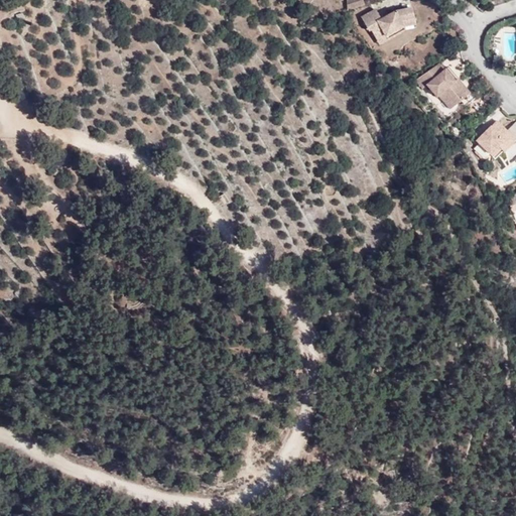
[(346,0),(347,9),(364,4),(363,0),(346,0)]
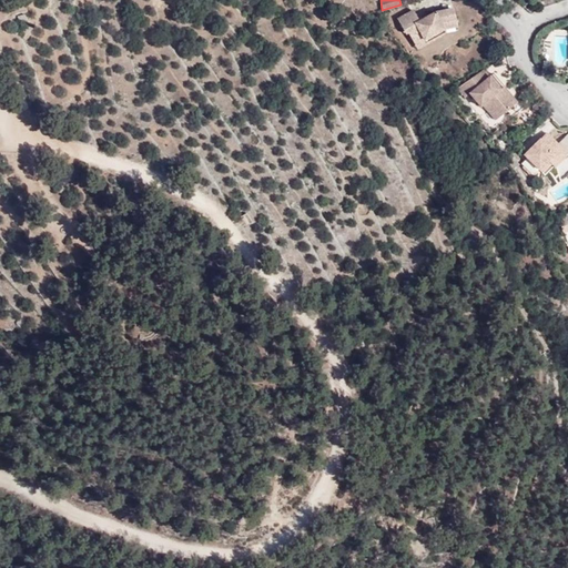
[(415,44),(444,29),(458,28),(454,10),(436,12),(427,18),(423,19),(419,21),(414,10),(397,18),(406,33),(408,32),(415,44)]
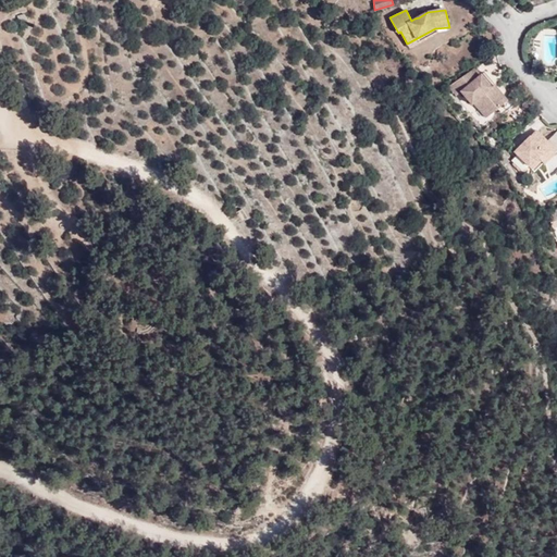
[(437,34),(435,28),(407,44),(409,48),(437,34)]
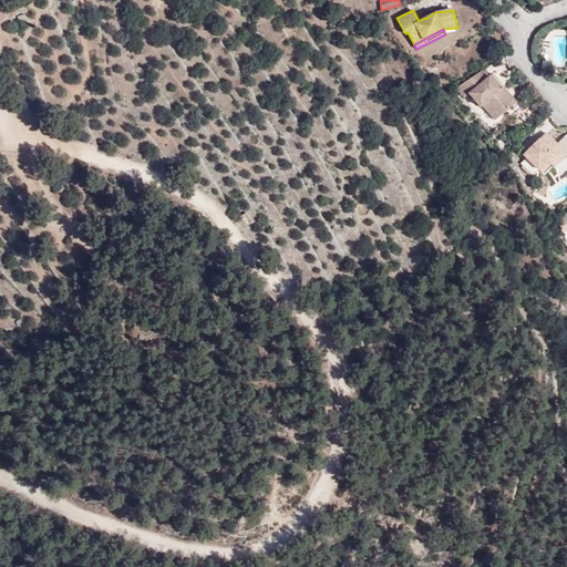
[(488,76),(484,69),(462,84),(468,93),(480,106),(483,104),(495,120),(512,105),(488,76)]
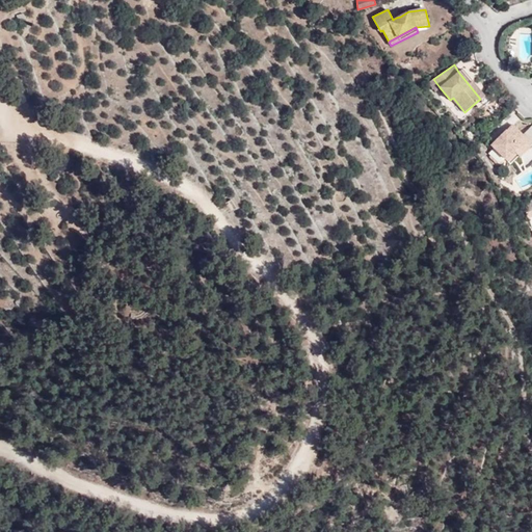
[(461,70),(458,72),(480,99),(483,97),(461,70)]
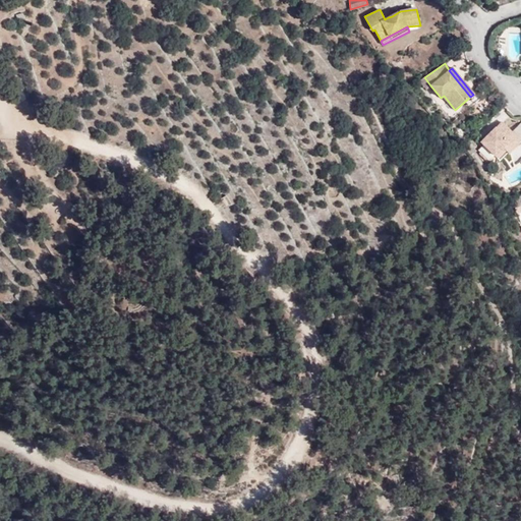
[(430,85),(424,77),(419,80),(426,90),(430,85)]
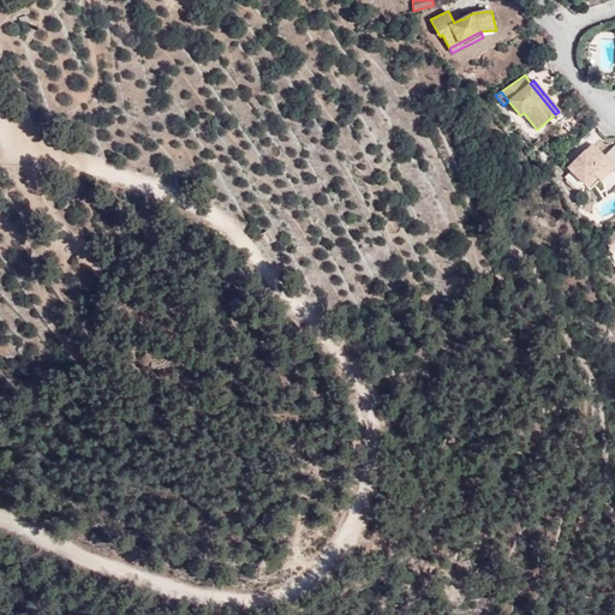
[(597,179),(611,163),(592,144),(585,151),(587,154),(584,157),(581,155),(568,169),(584,184),(593,175),(597,179)]
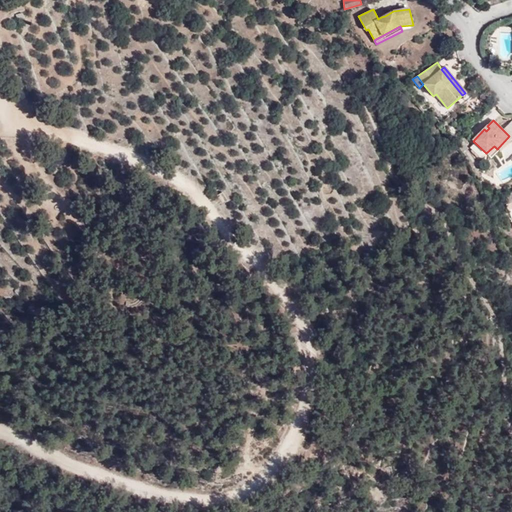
[(511,140),(511,139),(509,136),(497,149),(500,152),(511,140)]
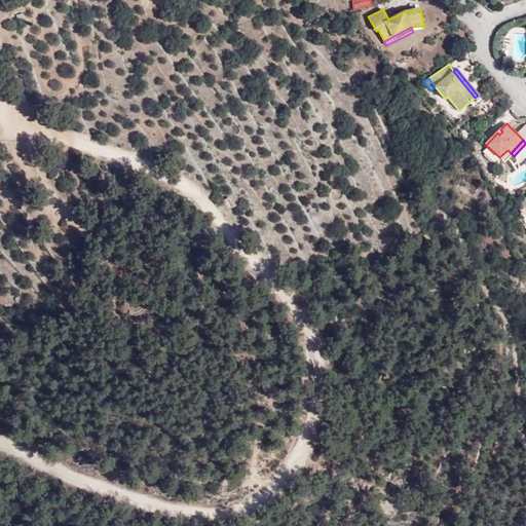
[(502,161),(511,153),(508,150),(499,157),(502,161)]
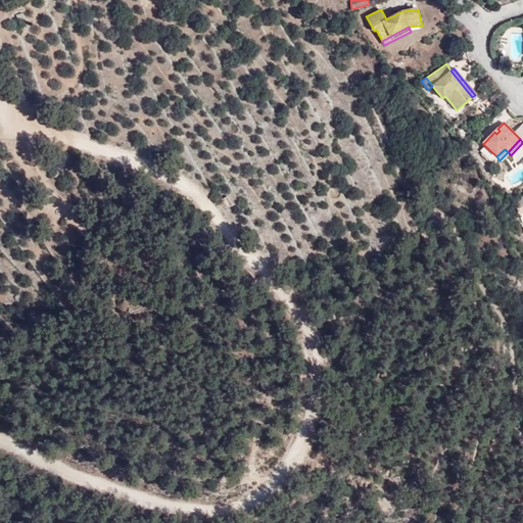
[(522,206),(522,196),(514,203),(517,208),(522,206)]
